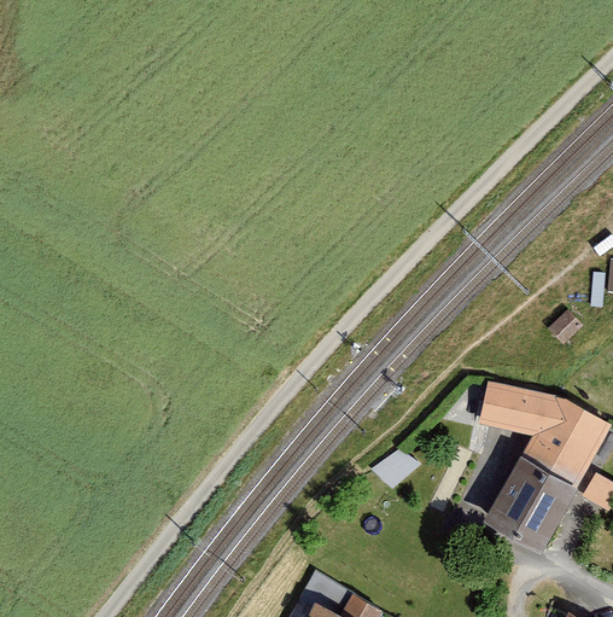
[(564,345),(583,325),(567,310),(548,331),(564,345)]
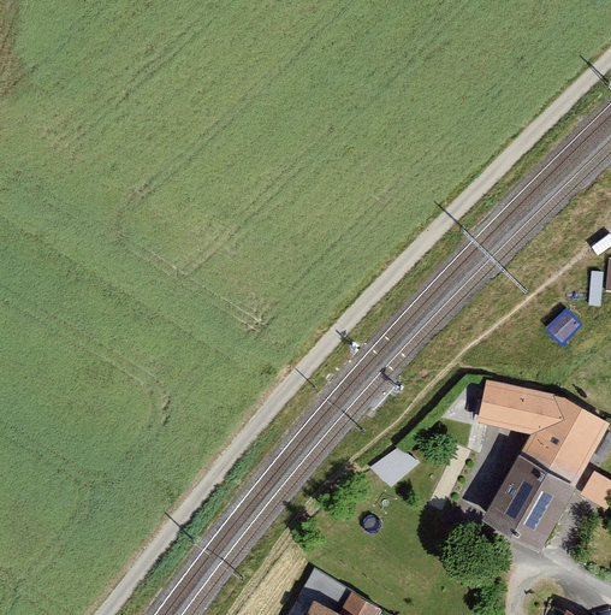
[(488,515),(545,549),(609,419),(555,392),(484,379),(478,423),(533,435),(488,515)]
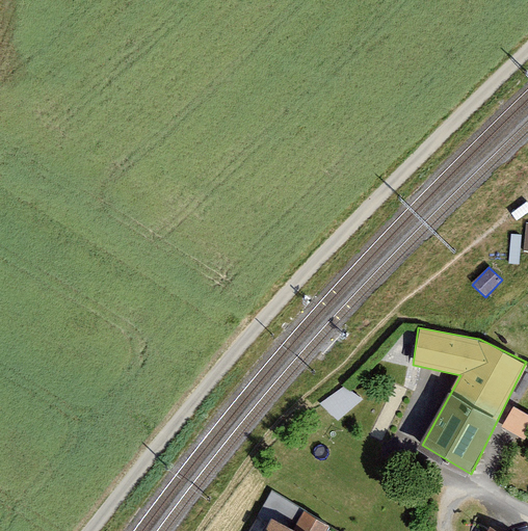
[(357,402),(341,385),(318,404),(334,422),(357,402)]
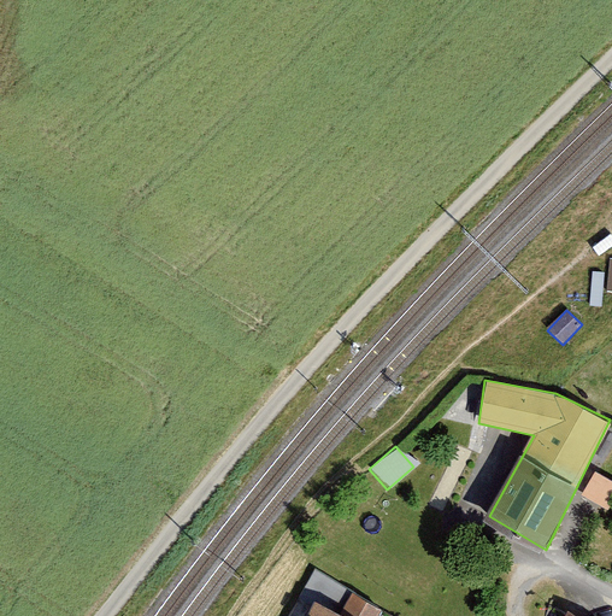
[(578,490),(606,504),(611,491),(611,473),(592,463),(578,490)]
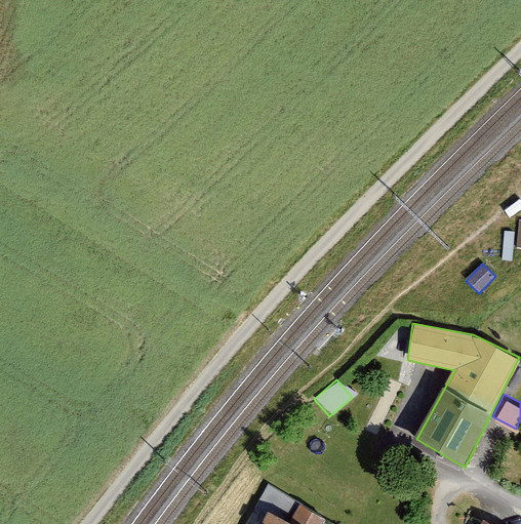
[(303,523),(272,510),(265,523),(303,523)]
